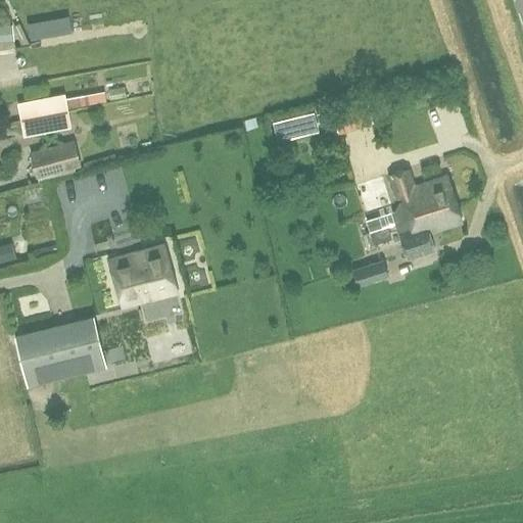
[(0,42),(14,42),(13,25),(0,25),(0,42)]
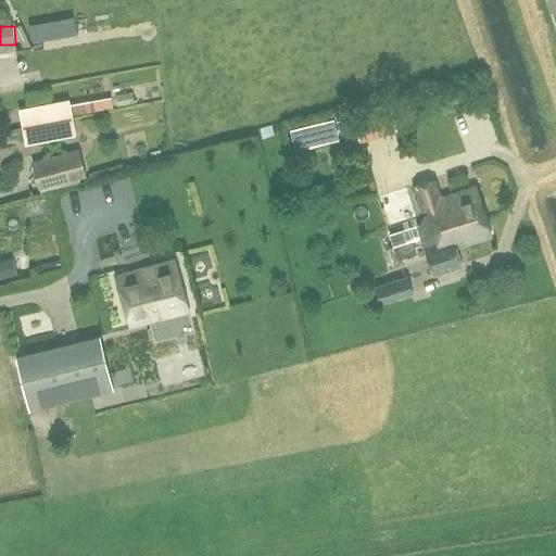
[(19,109),(22,127),(72,117),(68,100),(19,109)]
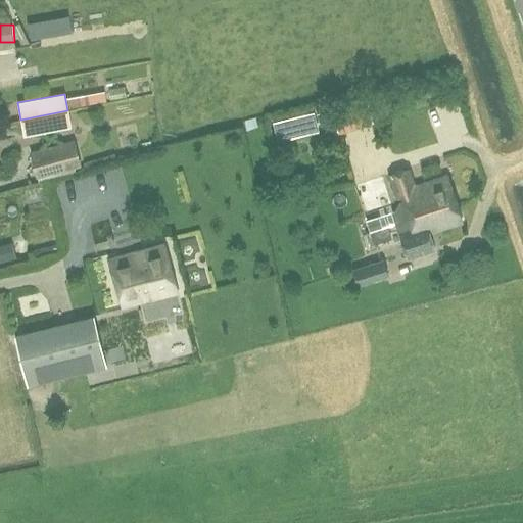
[(69,100),(72,112),(97,108),(95,97),(69,100)]
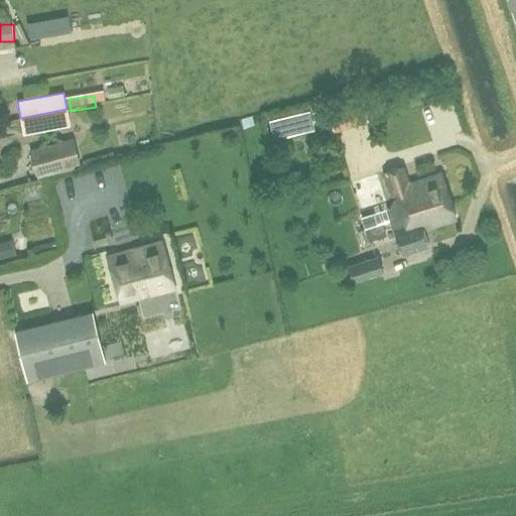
[(335,140),(370,127),(361,103),(326,116),(335,140)]
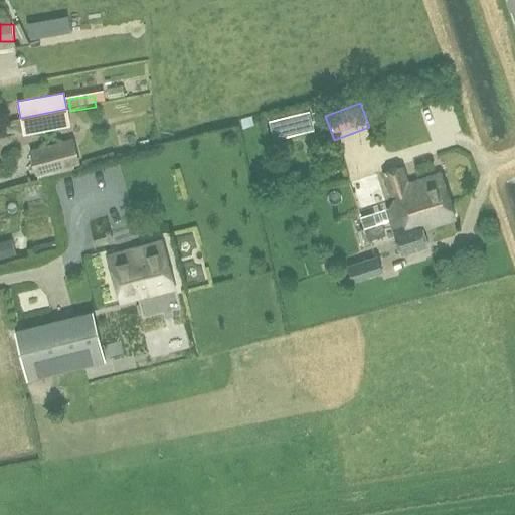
[(66,109),(20,118),(23,134),(70,126),(66,109)]
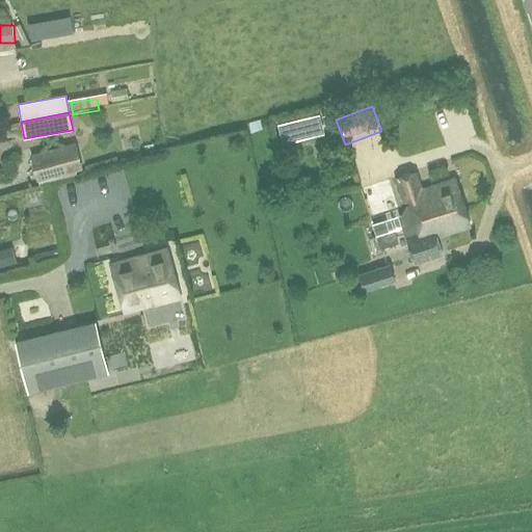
[(319,114),(277,124),(282,142),(323,133),(319,114)]
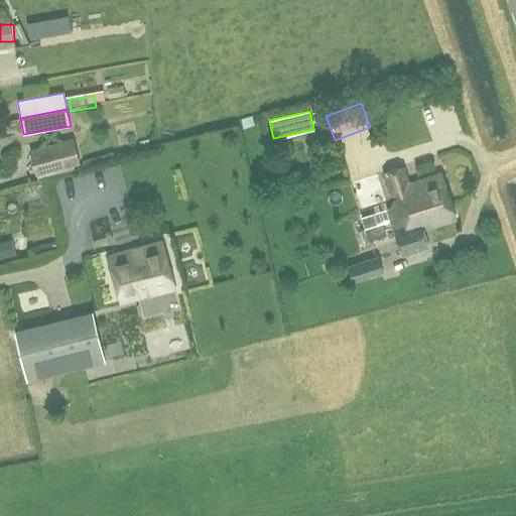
[(74,137),(29,149),(36,175),(37,175),(38,180),(75,170),(74,166),(81,164),(74,137)]
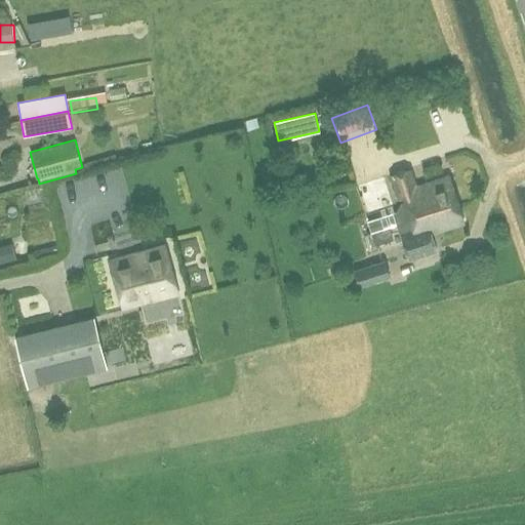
[(458,206),(449,176),(418,187),(412,168),(389,175),(397,200),(402,198),(403,202),(400,203),(397,211),(392,212),(396,225),(423,215),(423,216),(458,206)]
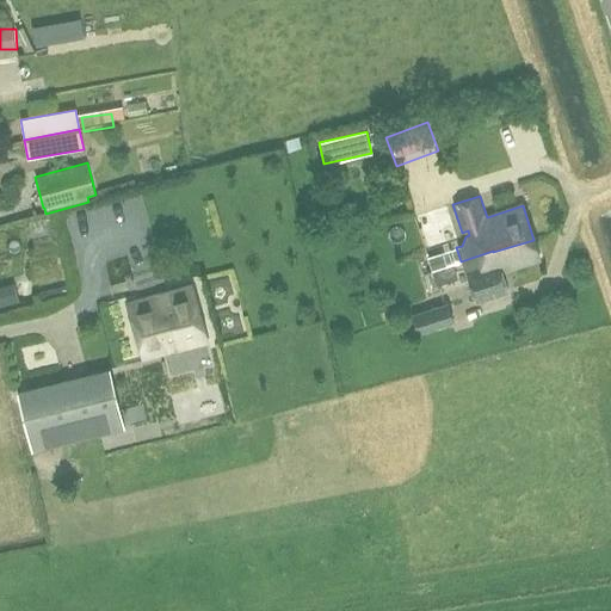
[(507,291),(500,271),(539,259),(534,240),(493,252),(493,251),(461,261),(464,273),(467,272),(476,301),(507,291)]
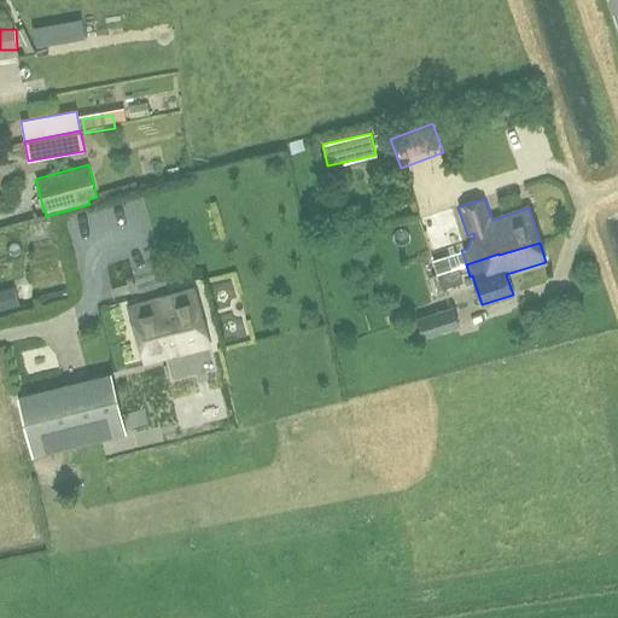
[(437,277),(429,280),(435,297),(443,295),(437,277)]
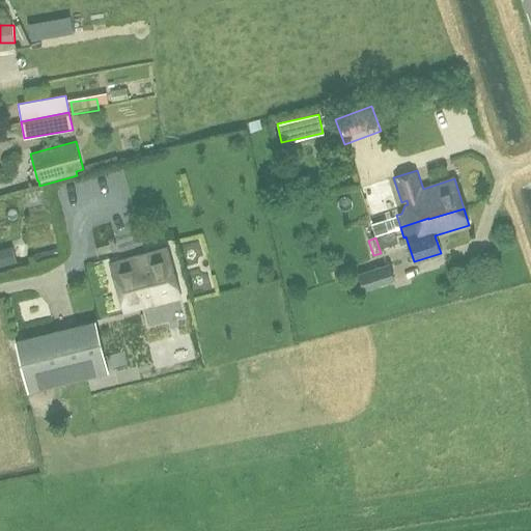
[(176,246),(178,254),(200,249),(197,240),(176,246)]
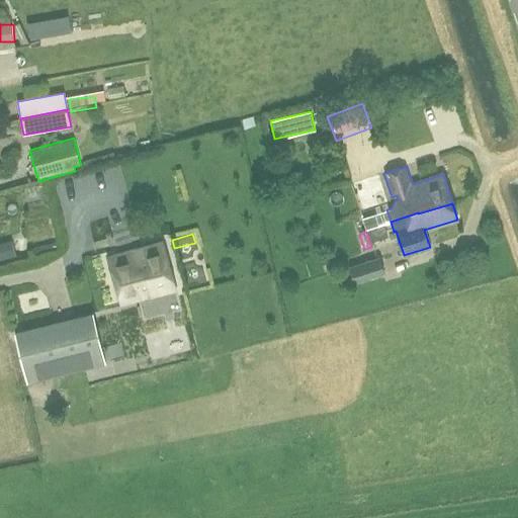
[(12,242),(2,244),(6,258),(16,255),(12,242)]
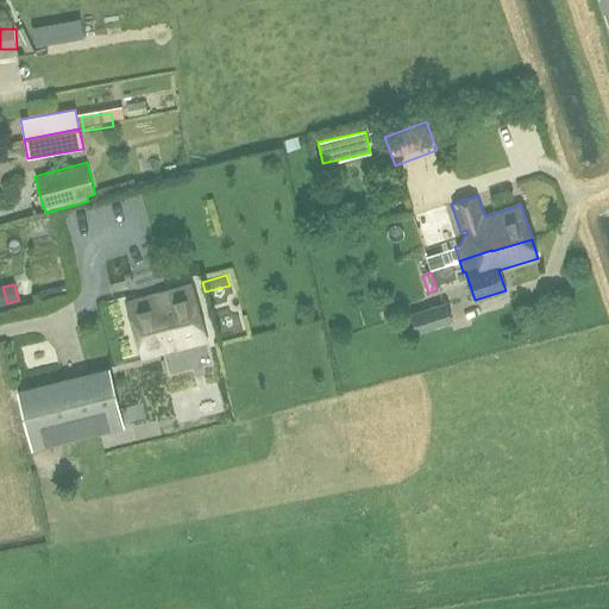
[(207,340),(192,284),(127,301),(142,358),(207,340)]
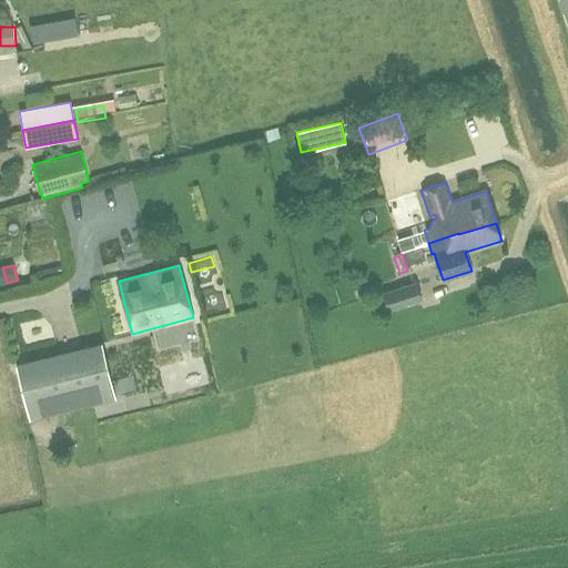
[(423,300),(416,281),(383,293),(388,312),(423,300)]
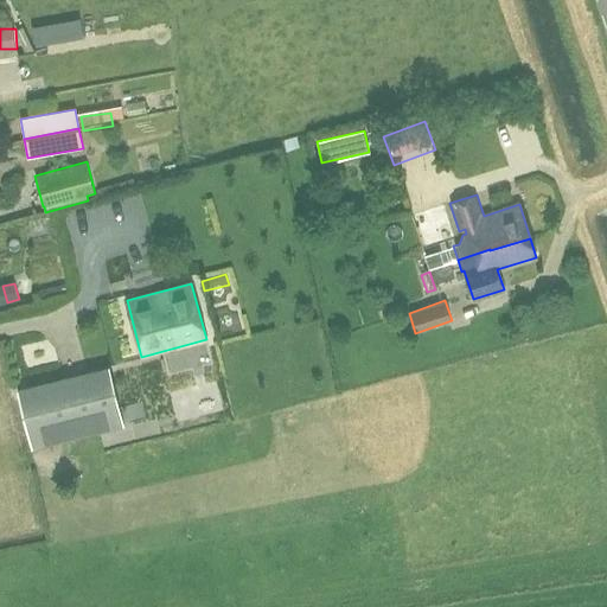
[(109,365),(16,388),(31,449),(125,426),(109,365)]
